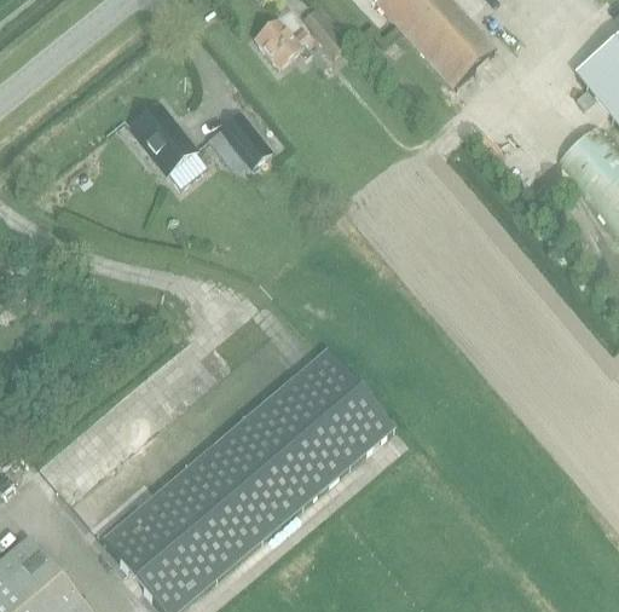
[(453,87),(495,48),(450,0),(376,0),(375,1),(453,87)]
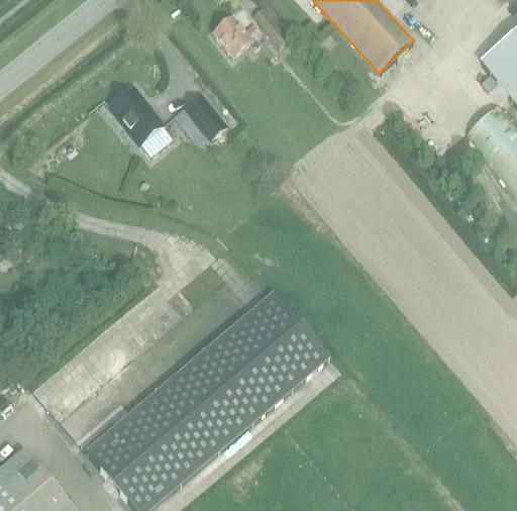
[(262,6),(252,13),(278,45),(288,37),(262,6)]
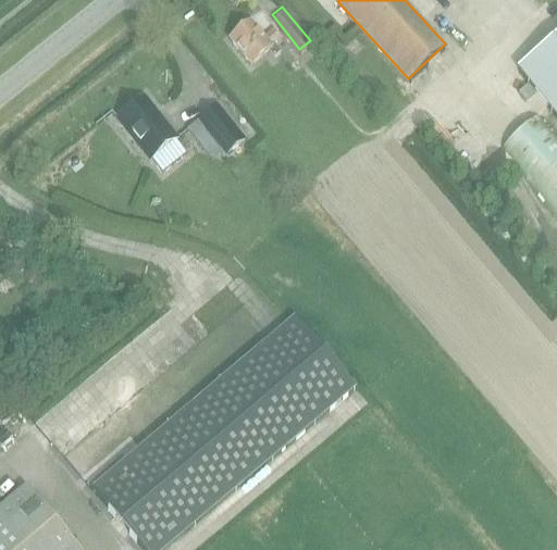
[(250,61),(269,46),(274,52),(281,48),(273,39),(280,34),(273,26),(263,34),(250,17),(230,35),(250,61)]
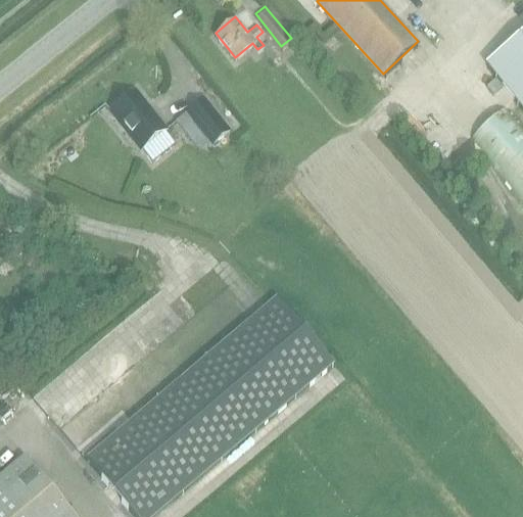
[(522,35),(487,64),(522,108),(522,35)]
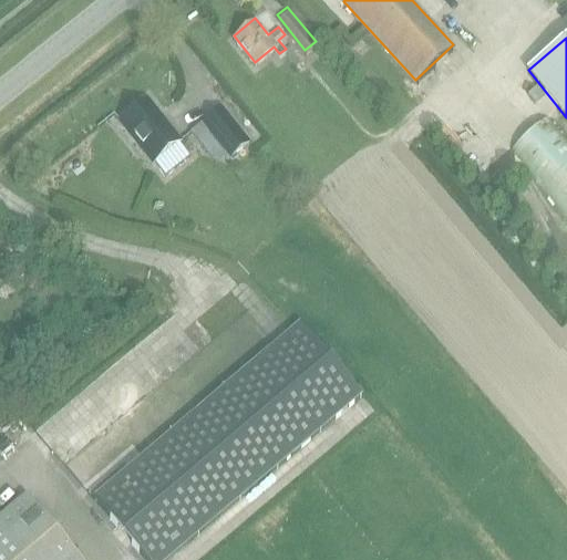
[(119,117),(152,159),(179,137),(146,95),(119,117)]
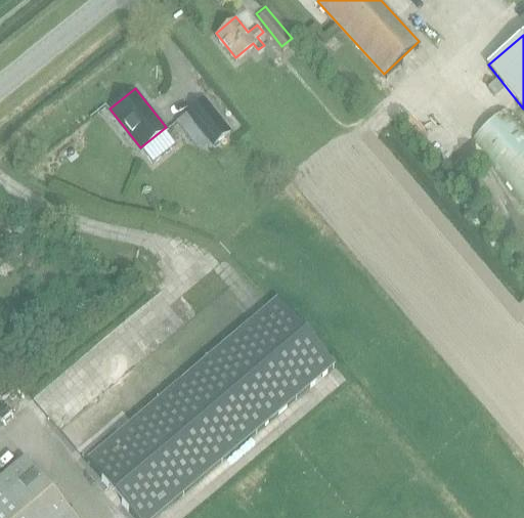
[(205,95),(186,110),(212,142),(230,128),(205,95)]
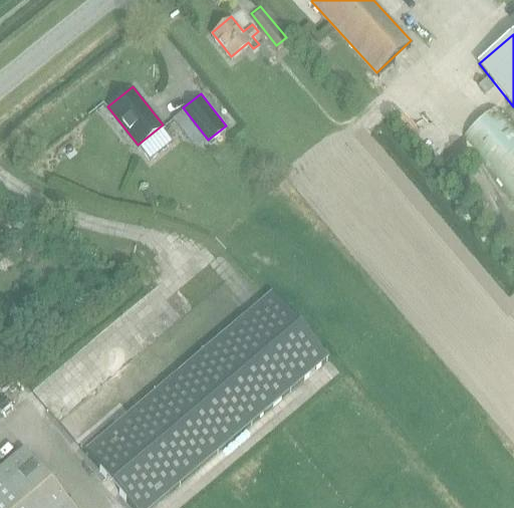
[(513,119),(497,101),(464,133),(513,187),(513,119)]
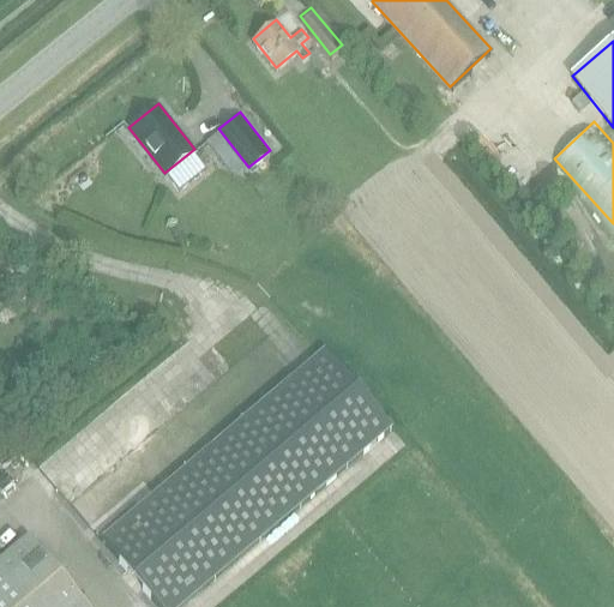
[(1,246),(8,254),(13,250),(7,241),(1,246)]
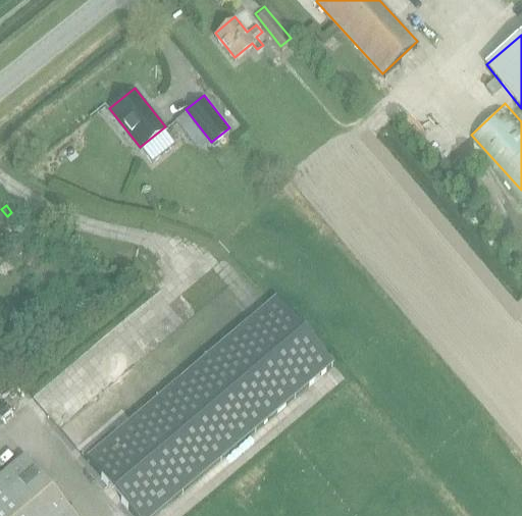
[(276,294),(87,455),(138,515),(148,515),(332,361),(276,294)]
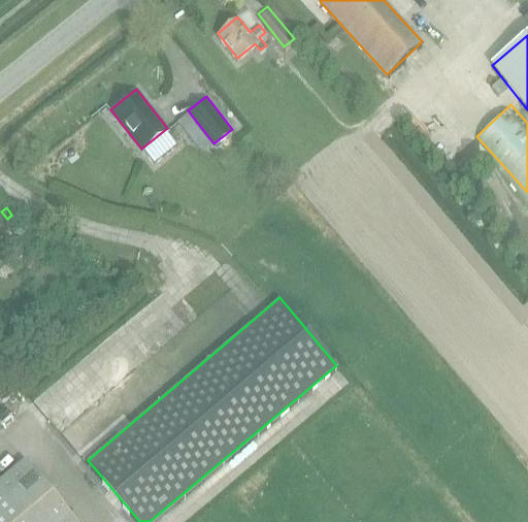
[(80,521),(24,457),(0,478),(0,521),(80,521)]
